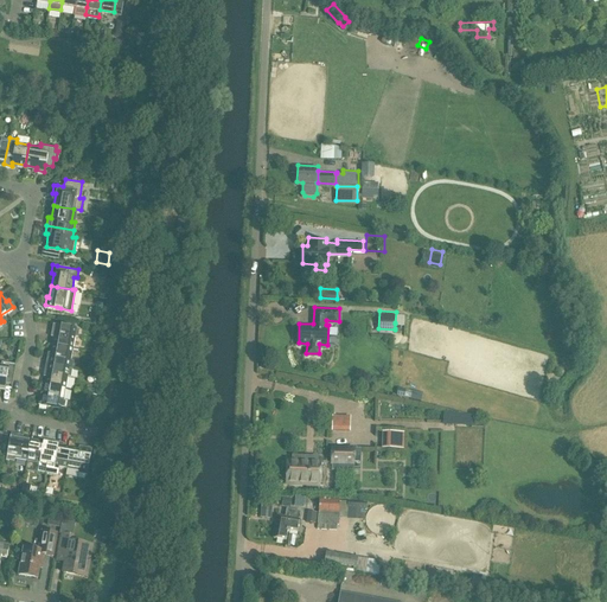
[(57,322),(53,321),(51,330),(52,330),(55,331),(52,343),(57,344),(72,346),(75,334),(78,334),(80,326),(57,322)]
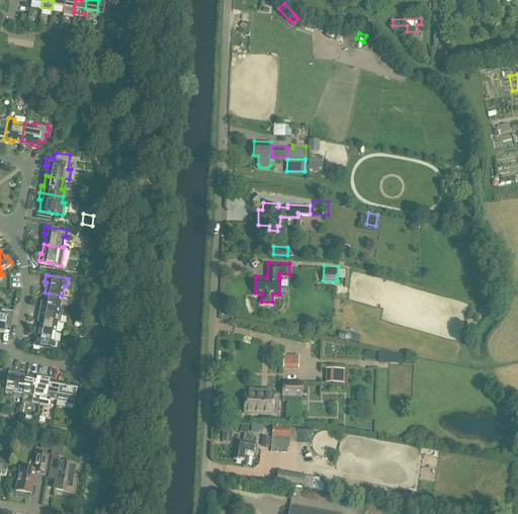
[(80,289),(78,296),(85,298),(86,290),(80,289)]
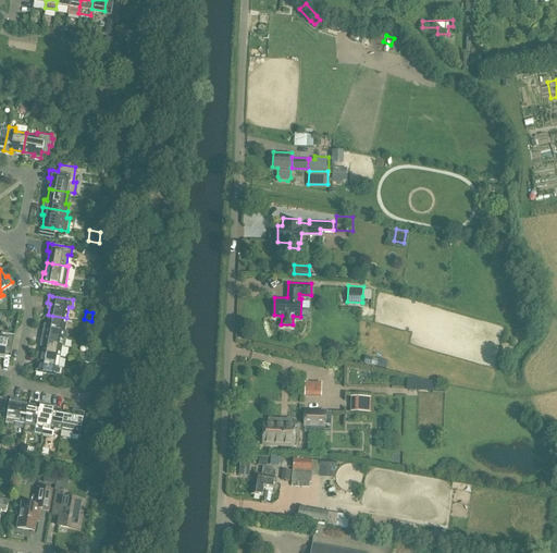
[(44,324),(41,332),(52,334),(66,336),(67,330),(65,329),(66,318),(52,316),(48,315),(46,326),(44,324)]
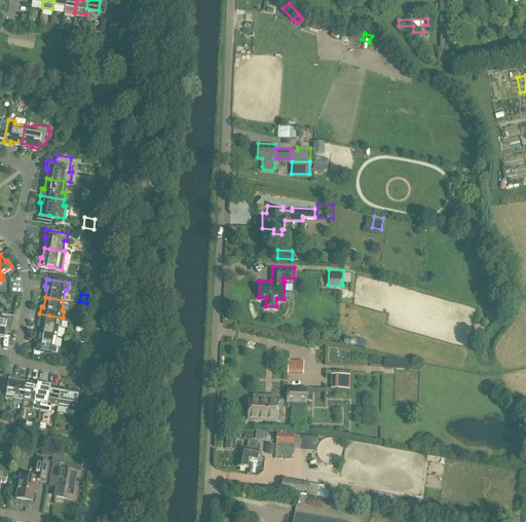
[(7,320),(6,322),(5,331),(9,331),(9,333),(10,333),(14,310),(13,310),(12,313),(8,312),(7,320)]
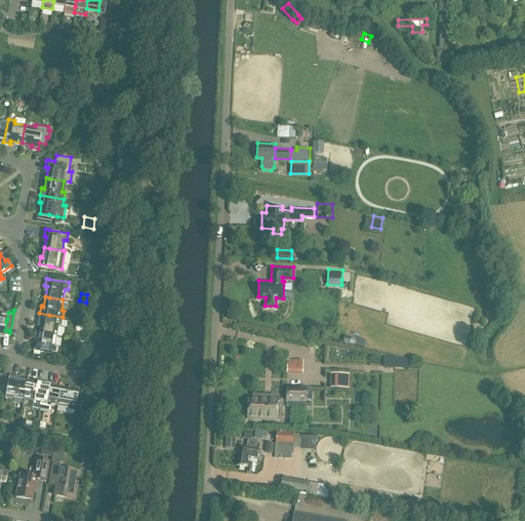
[(39,320),(41,320),(39,330),(49,332),(56,333),(58,323),(62,324),(63,317),(49,315),(39,313),(38,320),(39,320)]
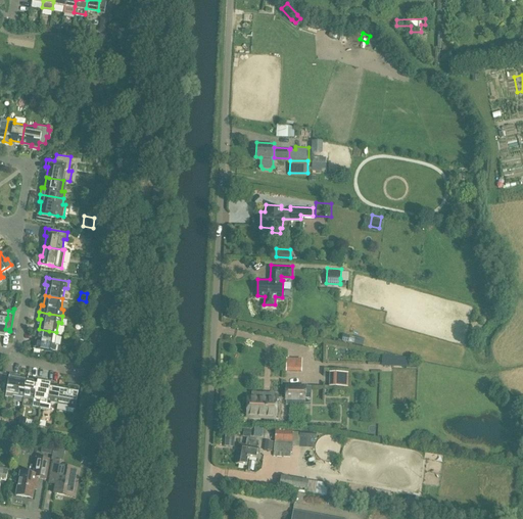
[(33,346),(49,349),(56,350),(57,343),(54,343),(56,332),(49,331),(39,329),(37,339),(35,339),(33,346)]
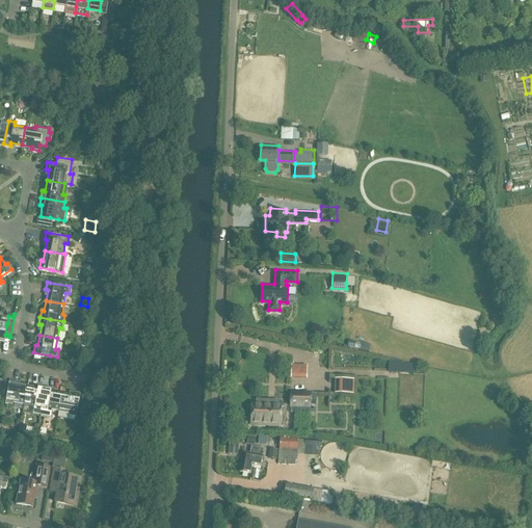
[(362,340),(360,346),(368,348),(370,341),(362,340)]
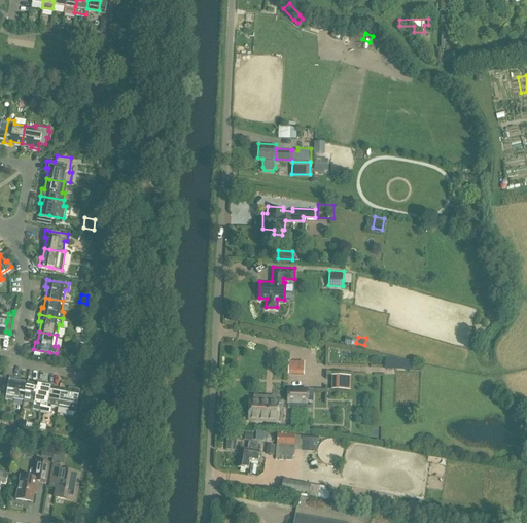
[(397,357),(397,367),(410,367),(410,357),(397,357)]
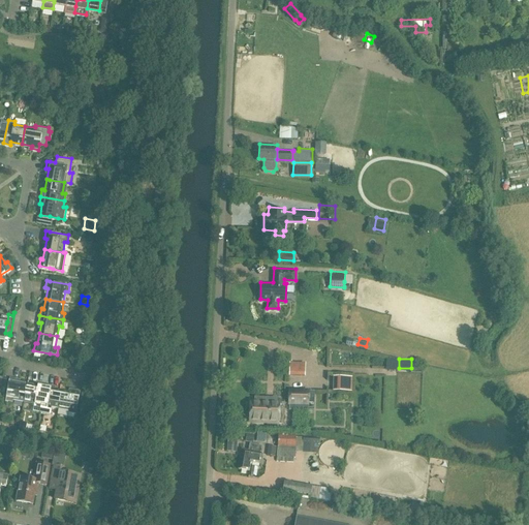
[(289,360),(289,372),(305,373),(305,361),(289,360)]
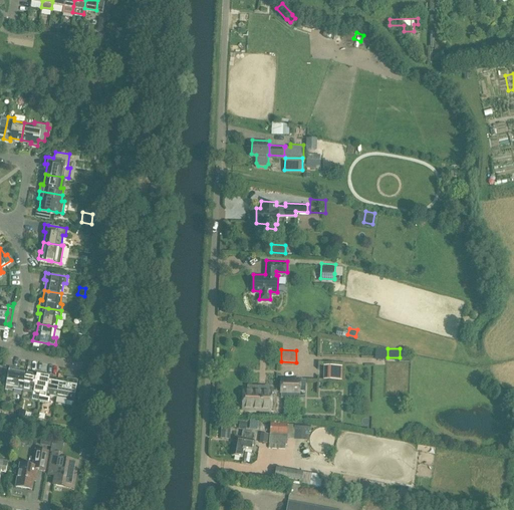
[(26,370),(16,368),(16,366),(9,364),(5,388),(12,389),(12,387),(23,389),(26,370)]
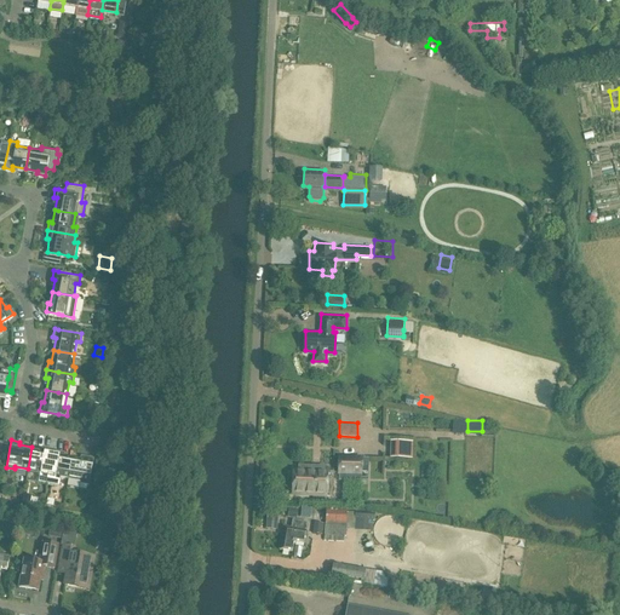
[(44,449),(32,447),(28,469),(40,471),(39,473),(39,480),(46,481),(52,448),(44,447),(44,449)]
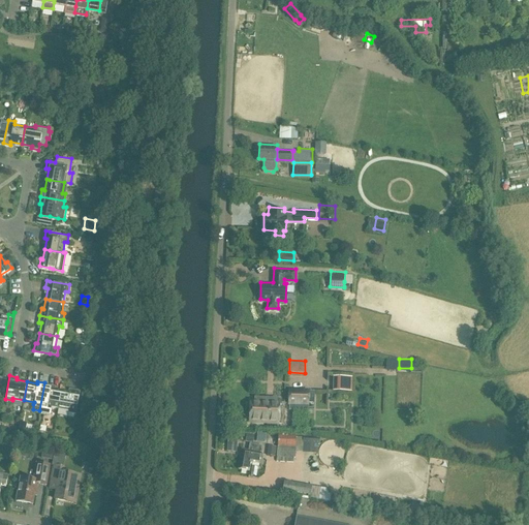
[(52,410),(53,405),(58,406),(62,388),(51,385),(52,383),(50,383),(44,382),(39,410),(49,412),(52,410)]
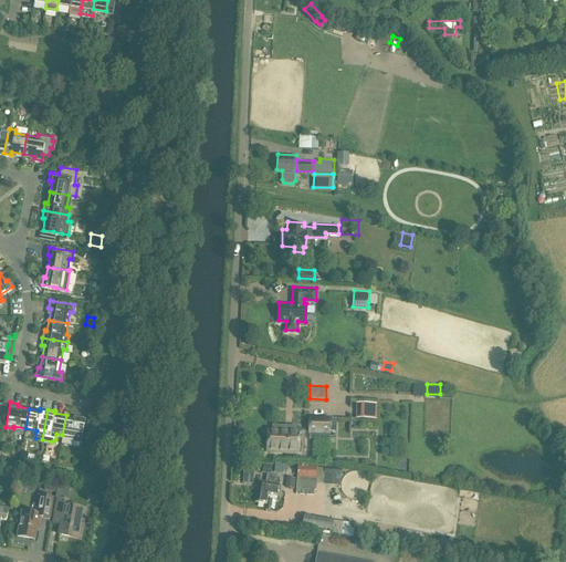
[(77,417),(66,415),(62,435),(74,437),(73,439),(81,440),(85,416),(77,415),(77,417)]
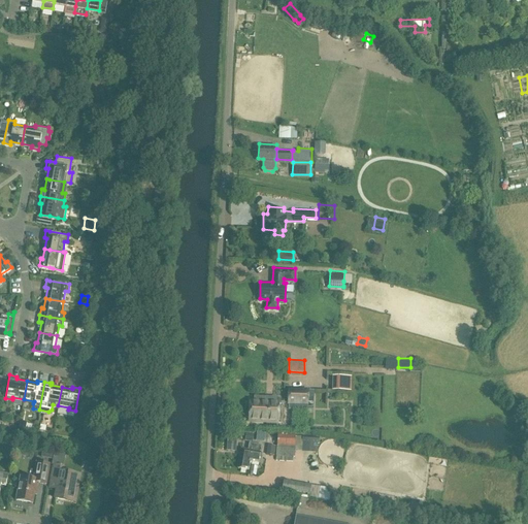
[(314,388),(308,388),(289,388),(288,401),(288,407),(314,407),(314,388)]
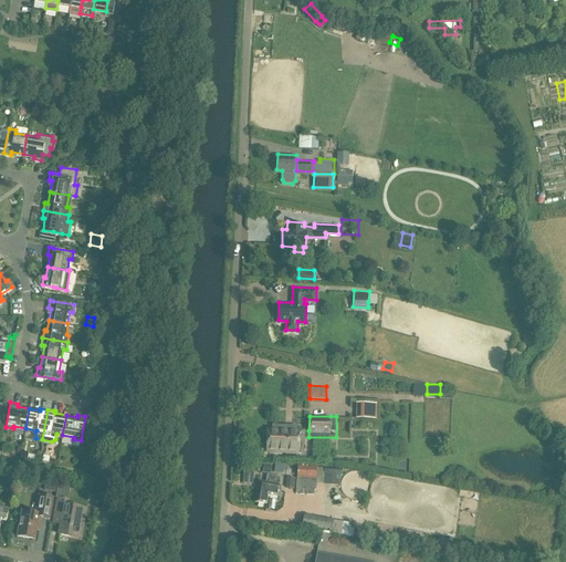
[(268,427),(266,449),(303,450),(304,429),(296,428),(296,424),(283,424),(282,428),(268,427)]
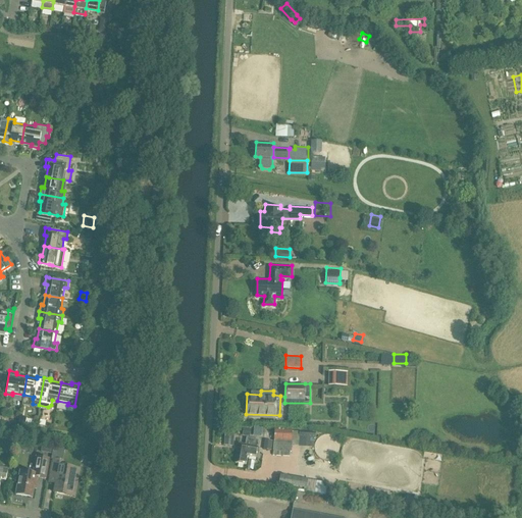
[(225,424),(224,432),(235,433),(235,425),(225,424)]
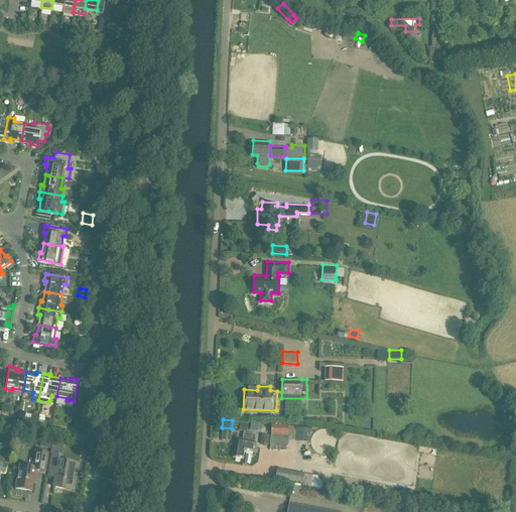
[(251,419),(250,428),(258,428),(259,420),(251,419)]
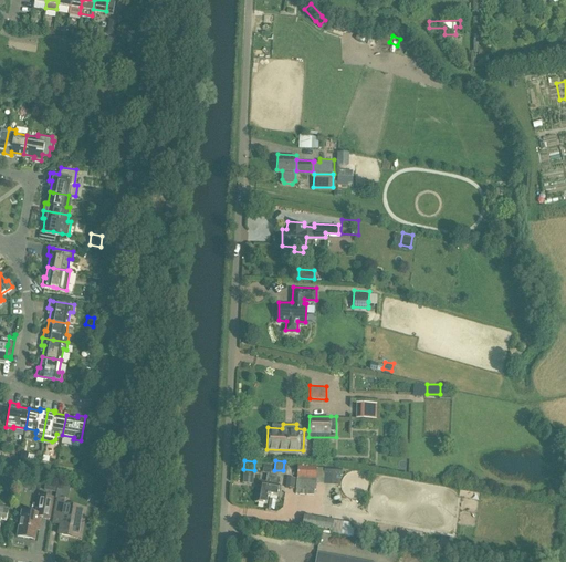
[(296,486),(296,490),(313,491),(314,487),(316,487),(316,465),(297,464),(296,486)]
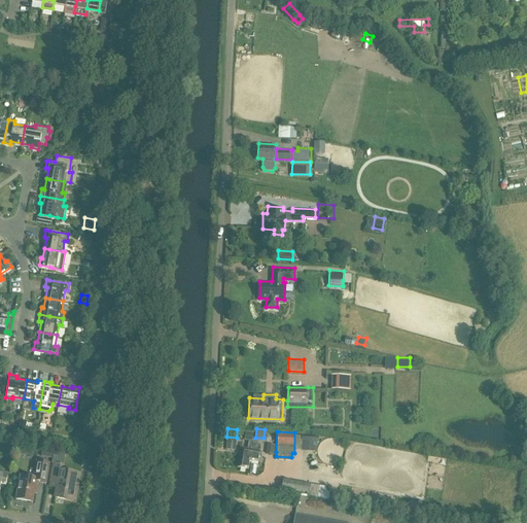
[(226,437),(226,446),(236,447),(237,438),(226,437)]
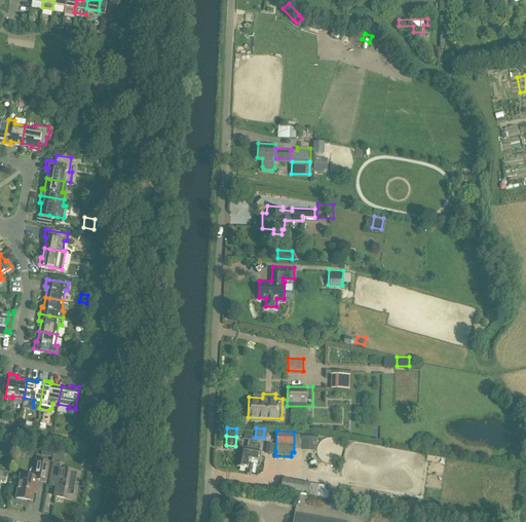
[(240,445),(237,464),(249,465),(250,457),(258,459),(260,448),(261,441),(249,439),(247,446),(240,445)]
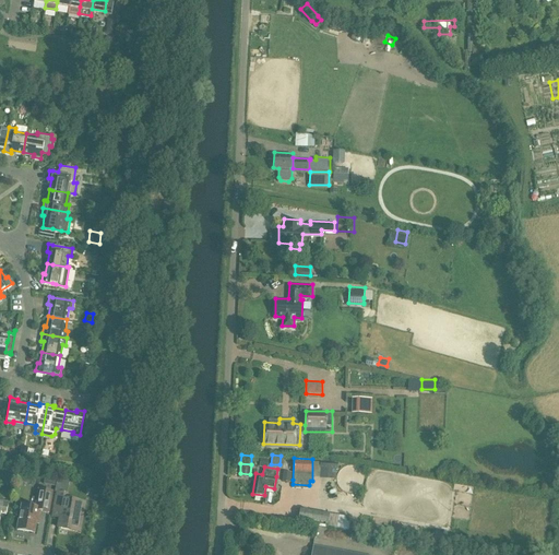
[(284,469),(282,477),(290,479),(292,470),(284,469)]
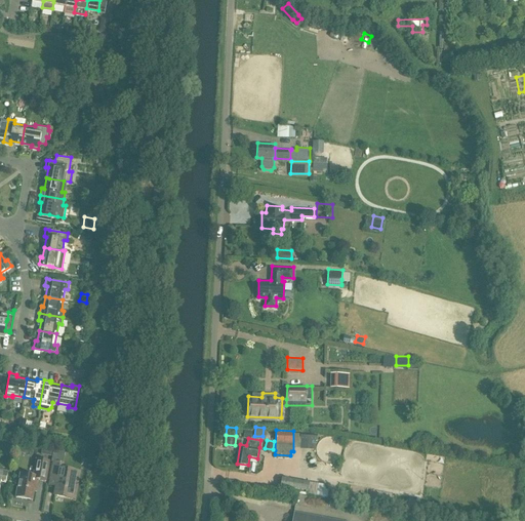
[(16,494),(25,496),(25,495),(32,497),(35,484),(37,484),(38,477),(45,478),(49,459),(36,456),(33,474),(21,472),(17,486),(16,486),(15,494),(16,494)]
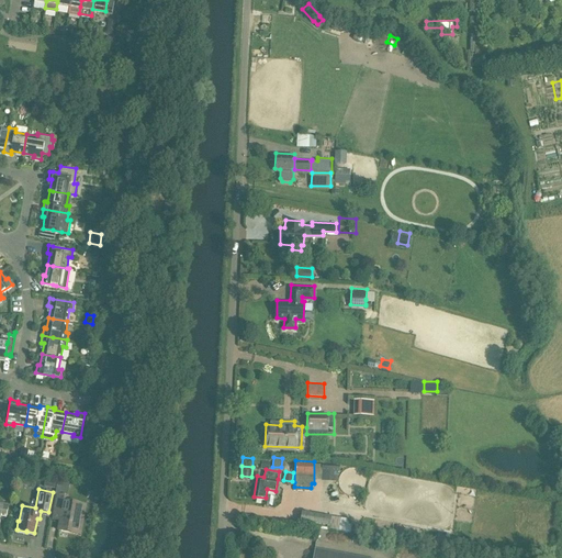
[(454,513),(470,514),(471,491),(456,490),(454,513)]
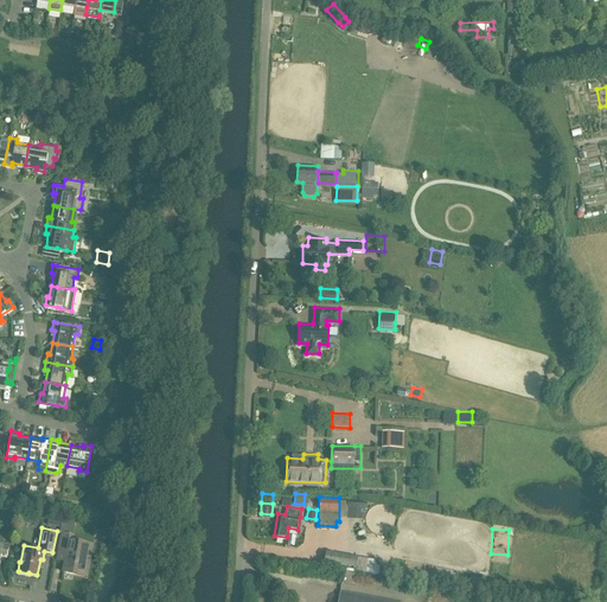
[(63,570),(84,574),(88,555),(90,555),(93,543),(69,538),(70,532),(62,531),(58,546),(66,549),(65,558),(63,570)]
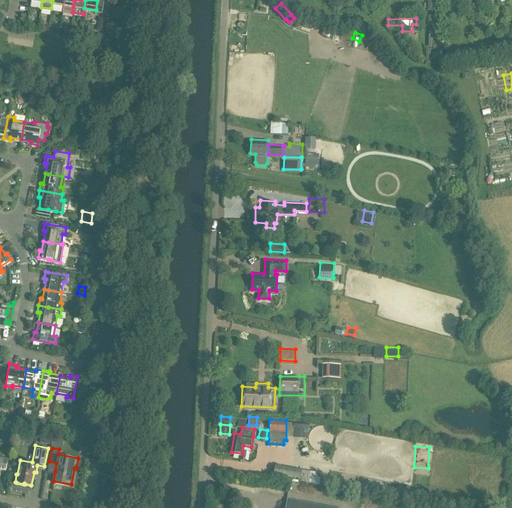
[(275,462),(273,475),(319,483),(321,470),(275,462)]
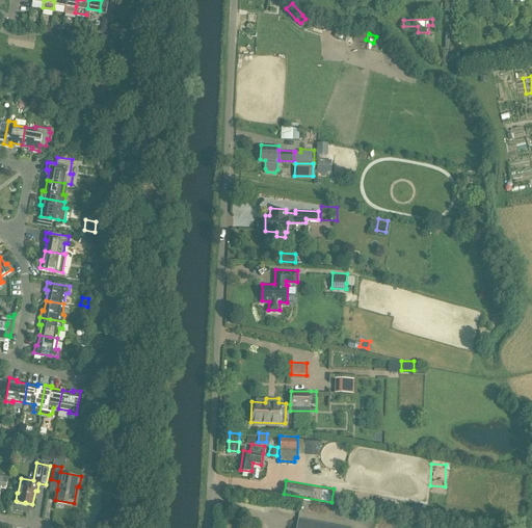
[(298,517),(295,527),(354,527),(355,527),(298,517)]
